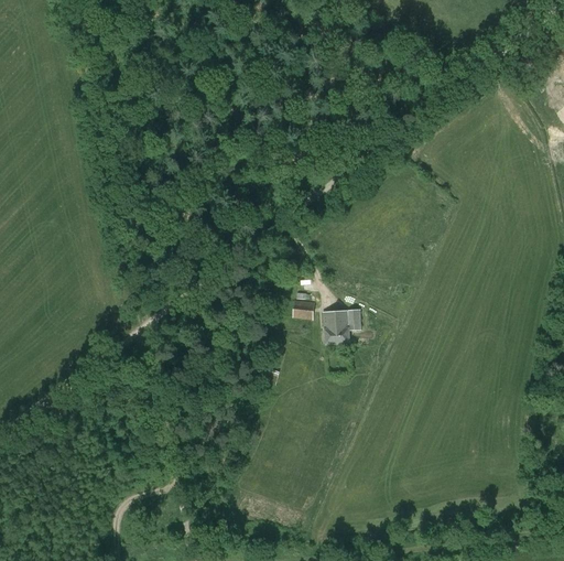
[(559,62),(554,60),(550,66),(554,68),(559,62)]
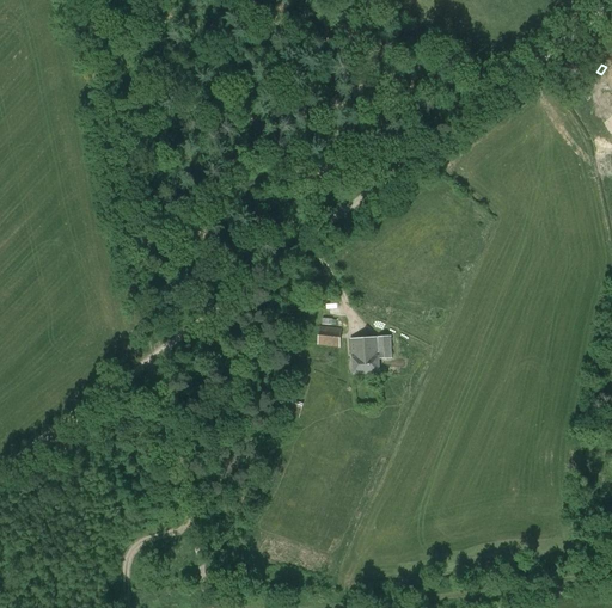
[(329,345),(340,347),(342,326),(320,323),(318,342),(329,343),(329,345)]
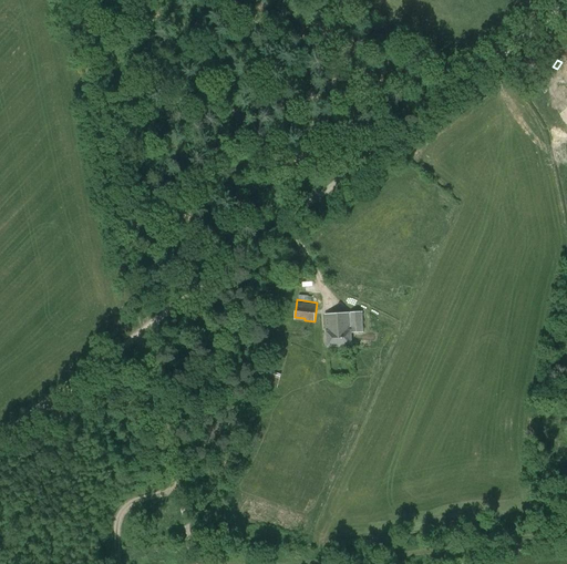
[(326,311),(328,345),(351,342),(350,330),(362,329),(361,310),(326,311)]
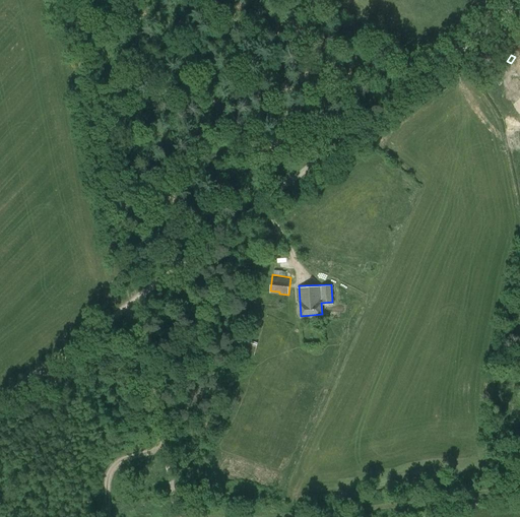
[(257,340),(248,337),(244,349),(254,351),(257,340)]
